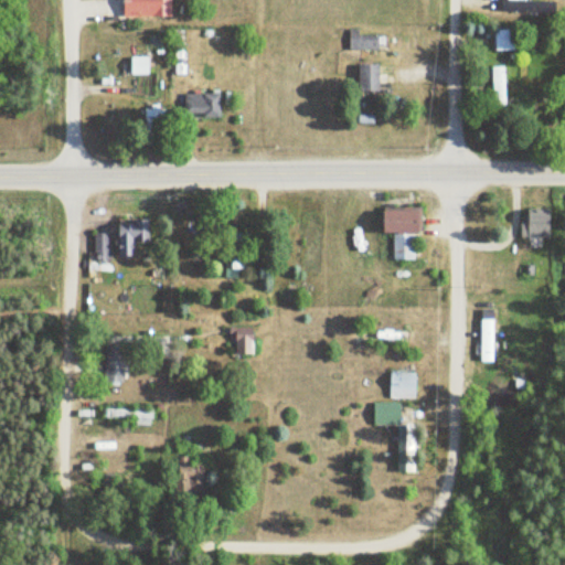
[(125,0),(126,16),(172,16),(172,0),(125,0)]
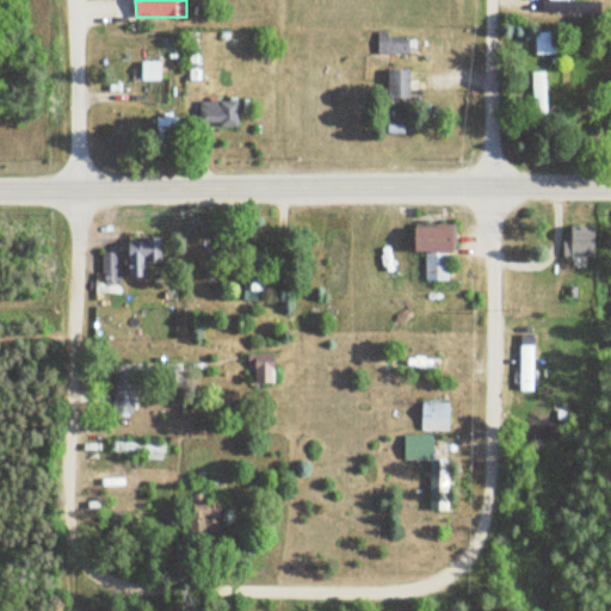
[(563,0),(550,0),(551,0),(544,0),(543,0),(543,12),(605,14),(605,1),(563,0)]
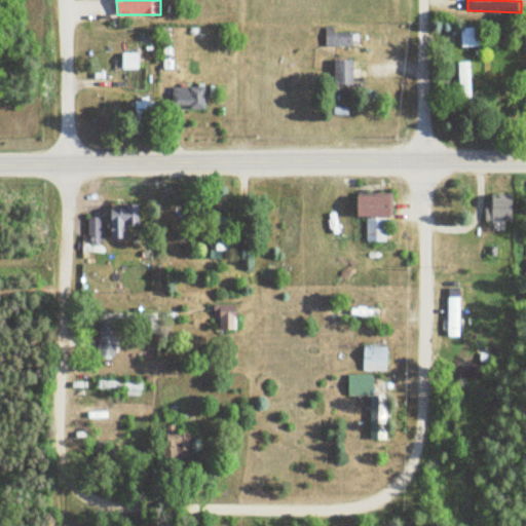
[(353,32),(335,32),(335,27),(326,27),(326,45),(353,45),(353,32)]
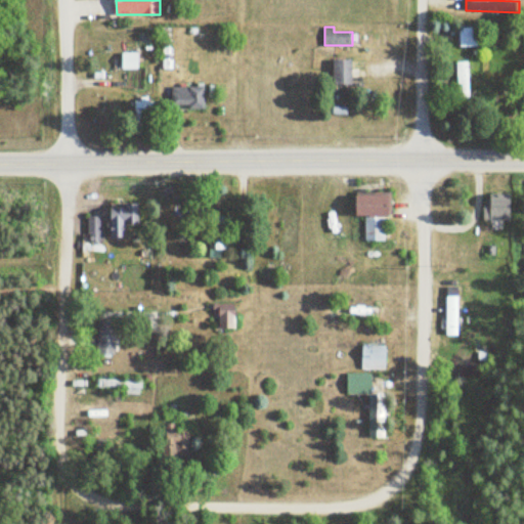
[(479,28),(460,28),(460,46),(479,46),(479,28)]
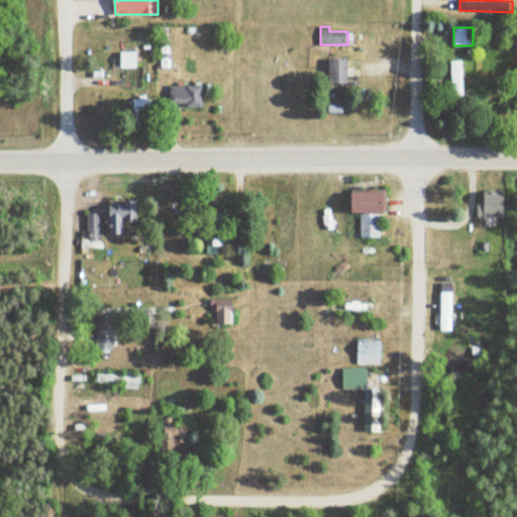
[(137,68),(137,52),(120,52),(120,68),(137,68)]
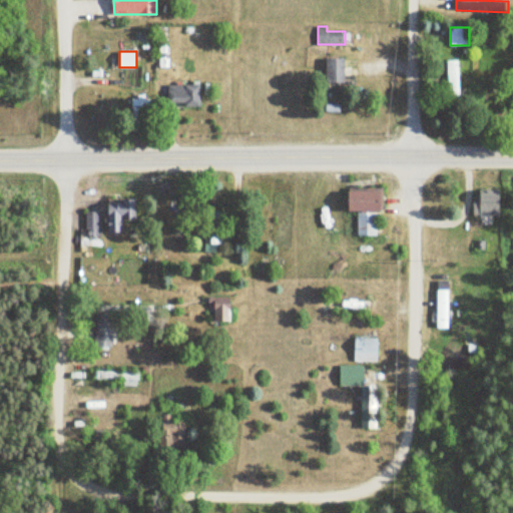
[(346,58),(328,58),(328,83),(346,83),(346,58)]
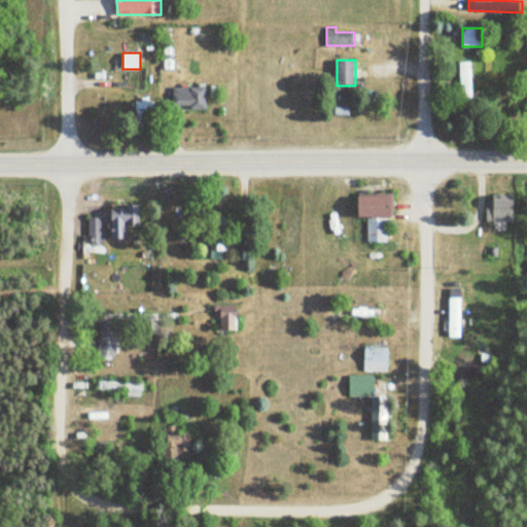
[(472,62),(461,62),(461,105),(472,105),(472,62)]
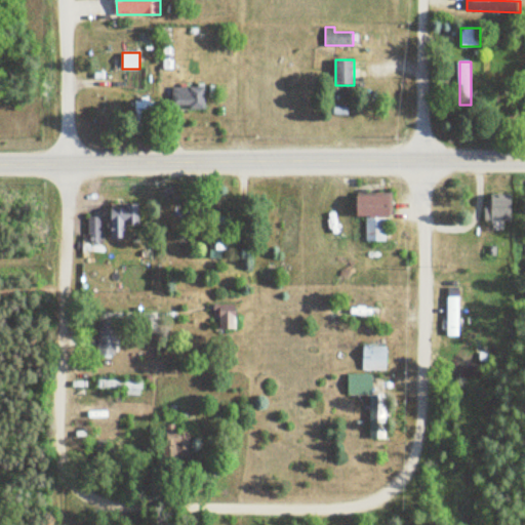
[(206,86),(182,86),(182,109),(206,109),(206,86)]
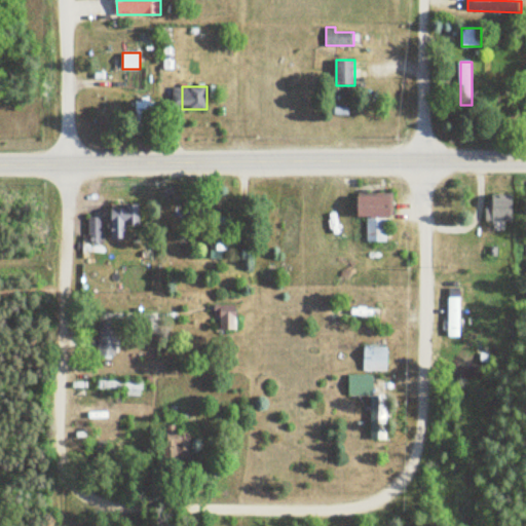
[(137,100),(137,134),(154,134),(154,100),(137,100)]
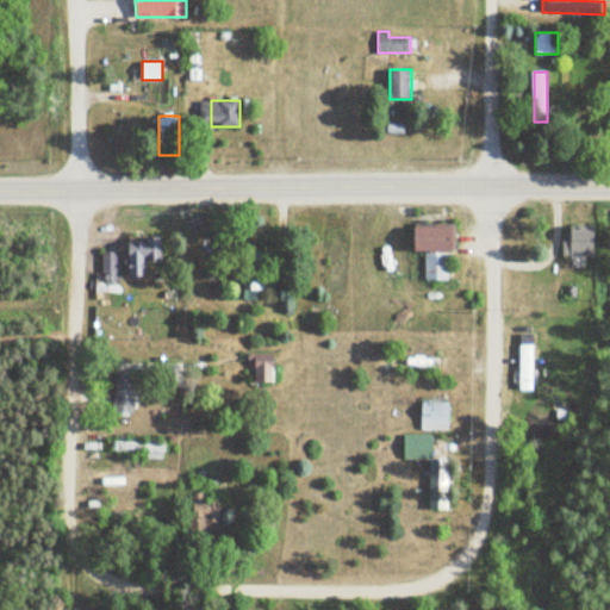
[(454,226),(418,226),(418,251),(427,251),(427,279),(453,279),(454,226)]
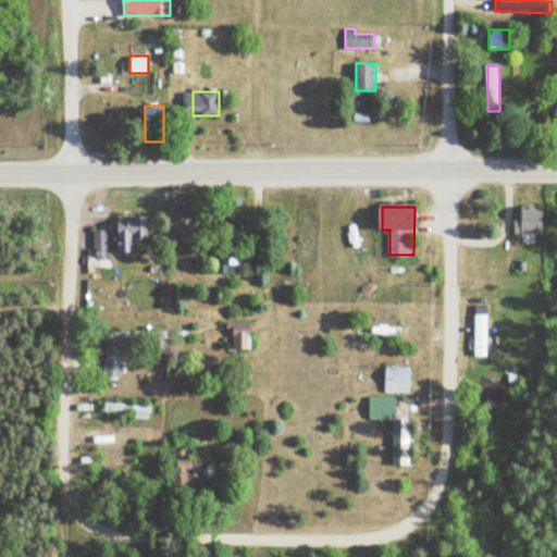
[(545,209),(518,209),(518,234),(545,234),(545,209)]
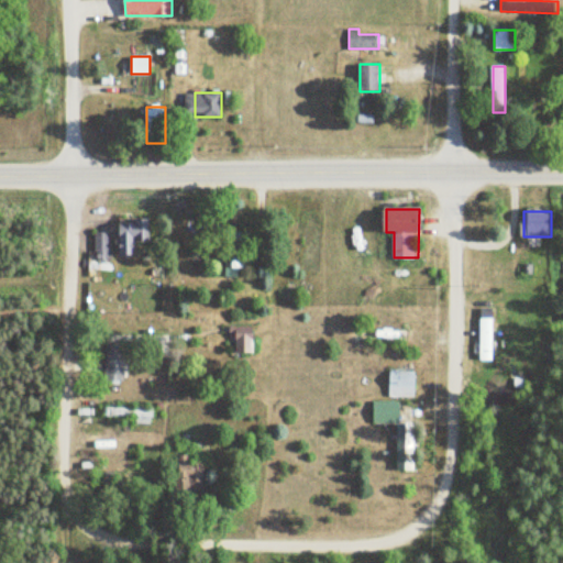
[(151,219),(120,219),(120,254),(136,255),(136,242),(151,242),(151,219)]
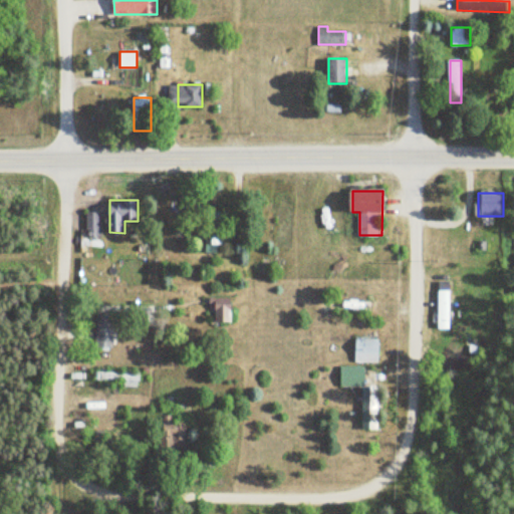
[(100,235),(100,212),(86,212),(86,235),(100,235)]
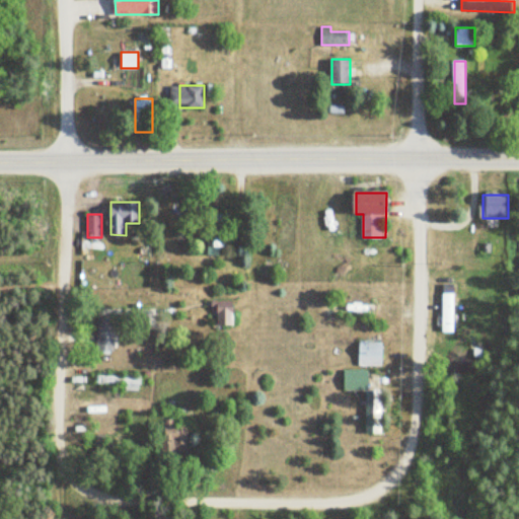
[(203,245),(227,245),(227,223),(203,223),(203,245)]
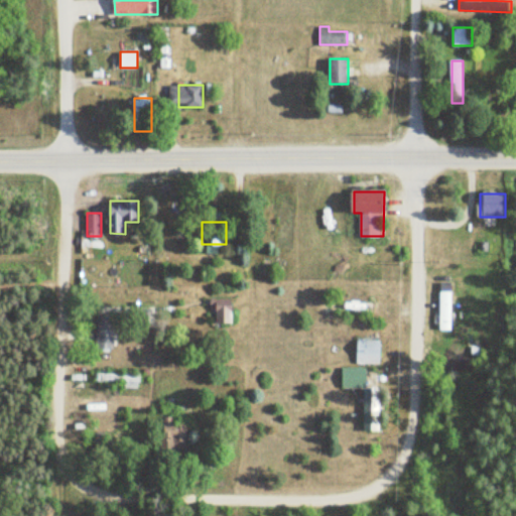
[(438,330),(453,330),(453,283),(438,283),(438,330)]
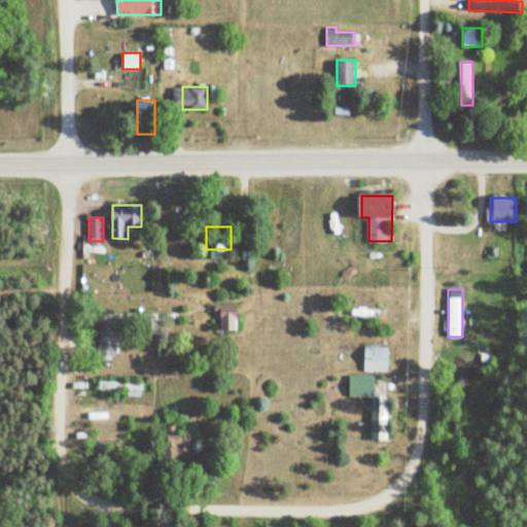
[(239,327),(239,306),(220,306),(220,327),(239,327)]
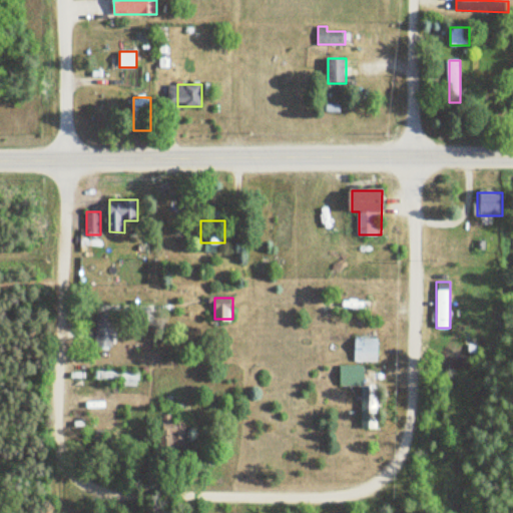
[(114,313),(96,313),(96,348),(114,348),(114,313)]
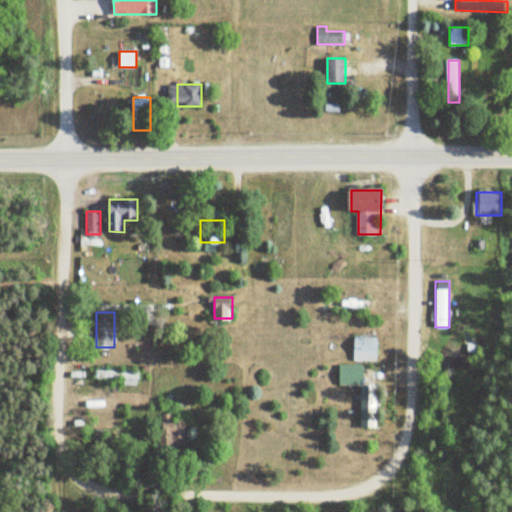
[(355,360),(378,360),(378,344),(355,344),(355,360)]
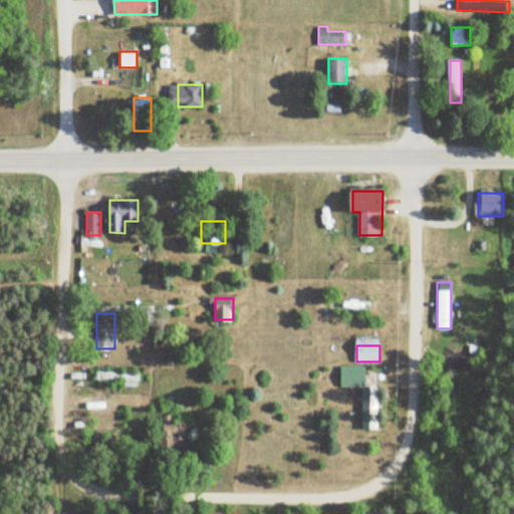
[(365,366),(341,366),(341,387),(365,387),(365,366)]
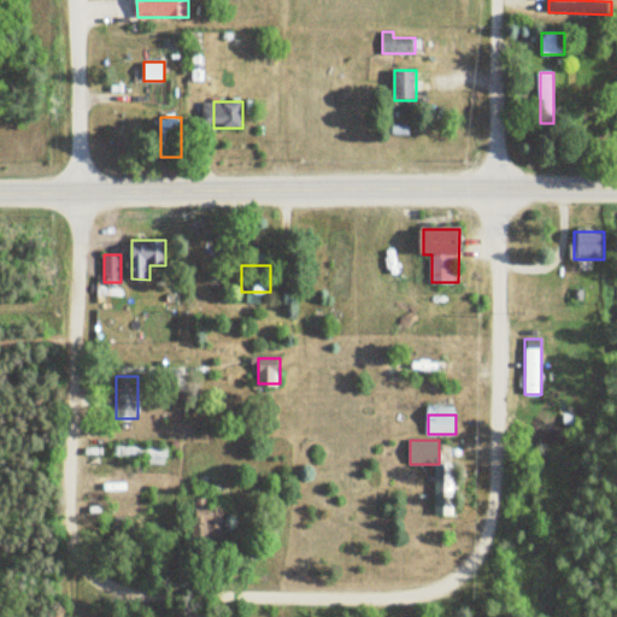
[(168,457),(168,447),(116,447),(116,457),(168,457)]
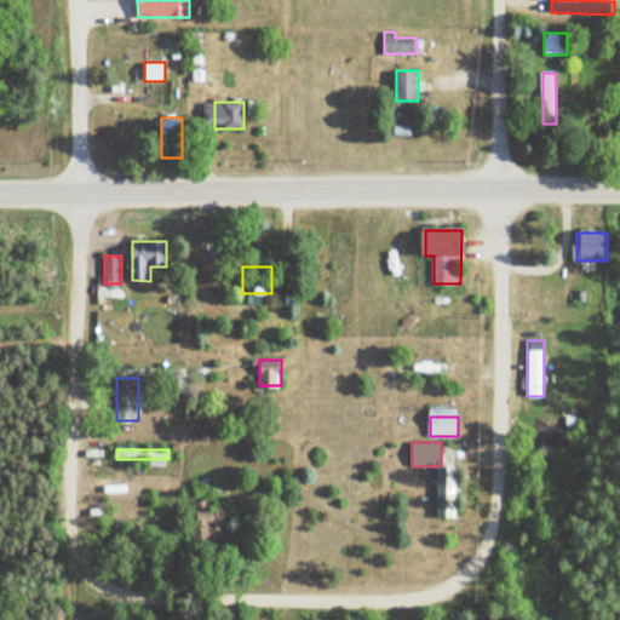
[(457,517),(457,477),(437,477),(437,517),(457,517)]
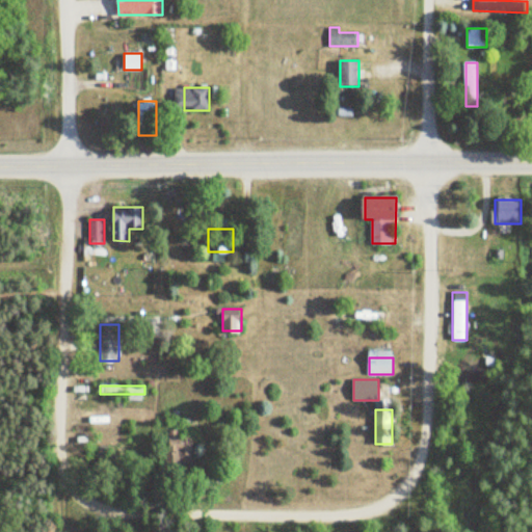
[(193,437),(176,437),(176,455),(193,455),(193,437)]
